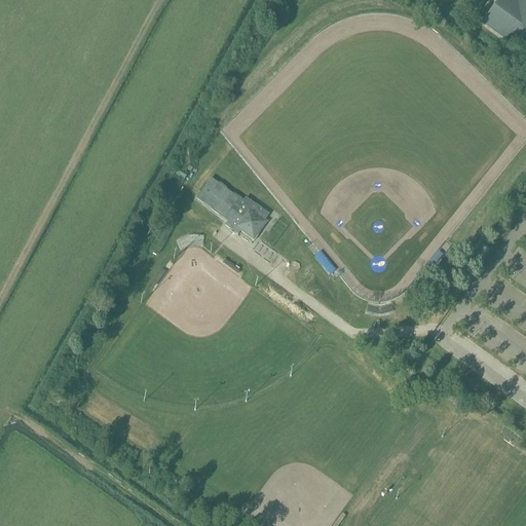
[(525,0),(519,10),(514,6),(518,0),(517,0),(500,0),(484,23),(525,53),(525,52),(525,0)]
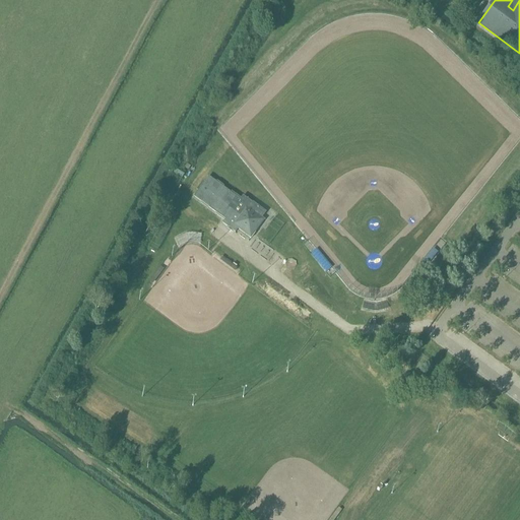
[(241,200),(208,177),(195,197),(226,219),(223,223),(236,232),(238,229),(251,238),(264,218),(263,217),(266,212),(252,201),(252,202),(244,196),(241,200)]
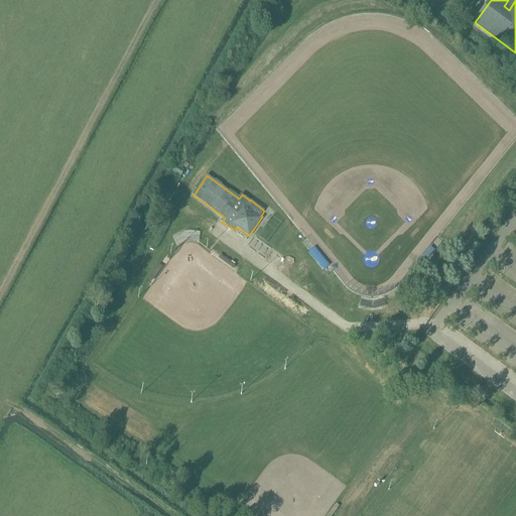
[(166,200),(168,197),(158,189),(156,194),(166,200)]
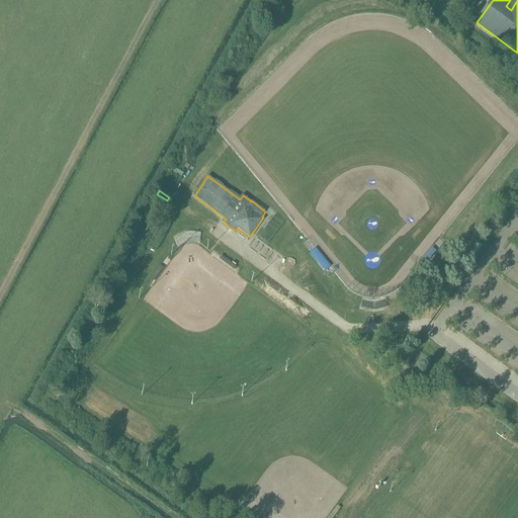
[(165,206),(167,202),(156,195),(154,199),(165,206)]
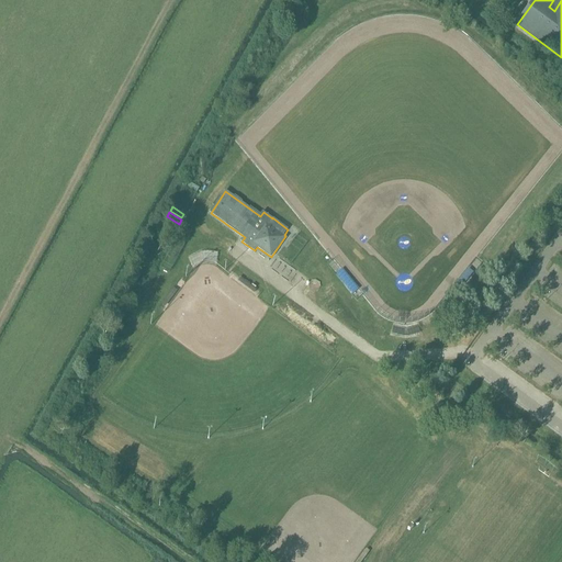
[(179,225),(167,218),(164,224),(176,232),(179,225)]
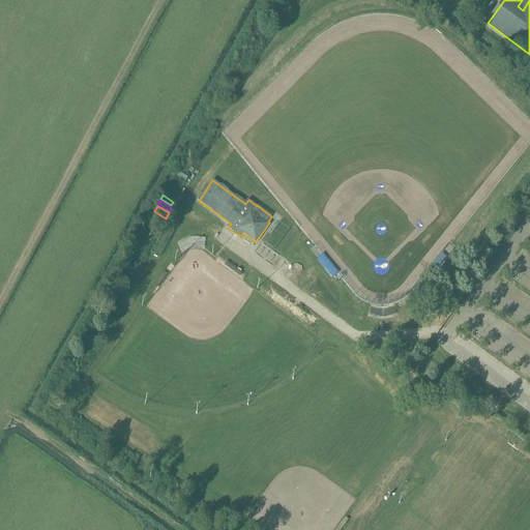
[(460,245),(452,239),(425,273),(420,280),(427,285),(460,245)]
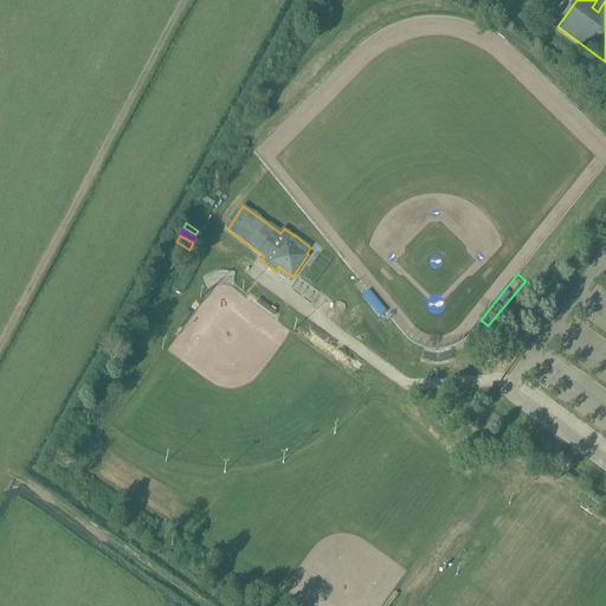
[(386,313),(359,279),(352,285),(384,324),(391,318),(386,313)]
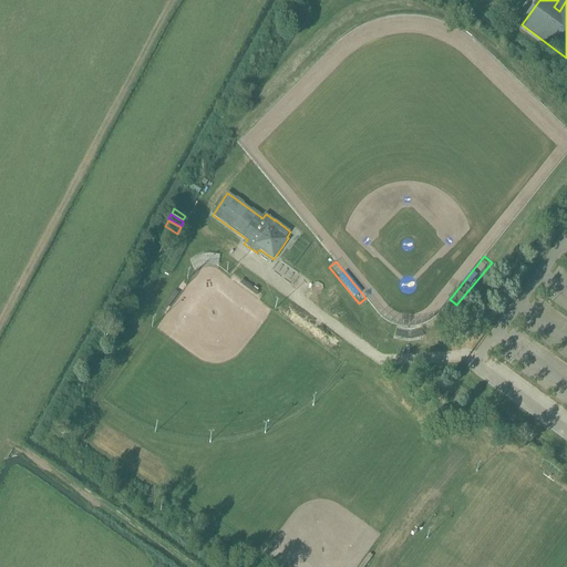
[(232,272),(228,277),(258,300),(261,295),(232,272)]
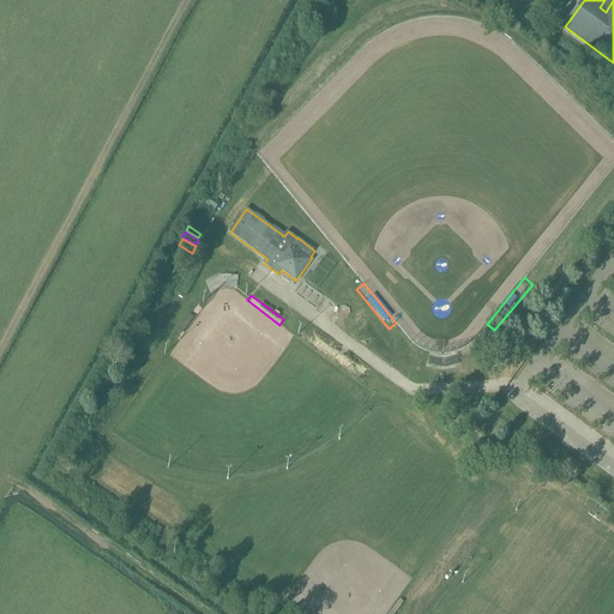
[(200,308),(194,305),(172,336),(178,339),(200,308)]
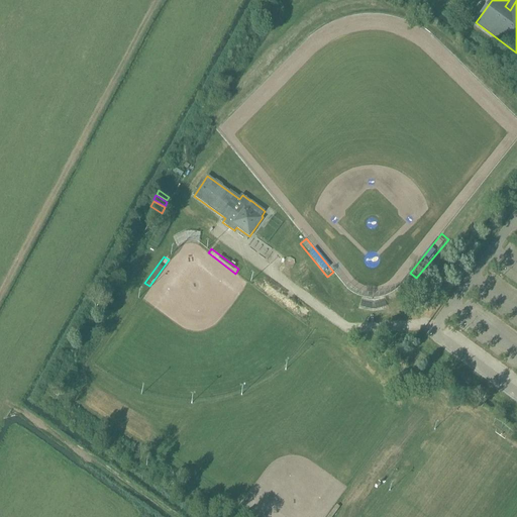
[(336,504),(326,516),(333,516),(340,507),(336,504)]
